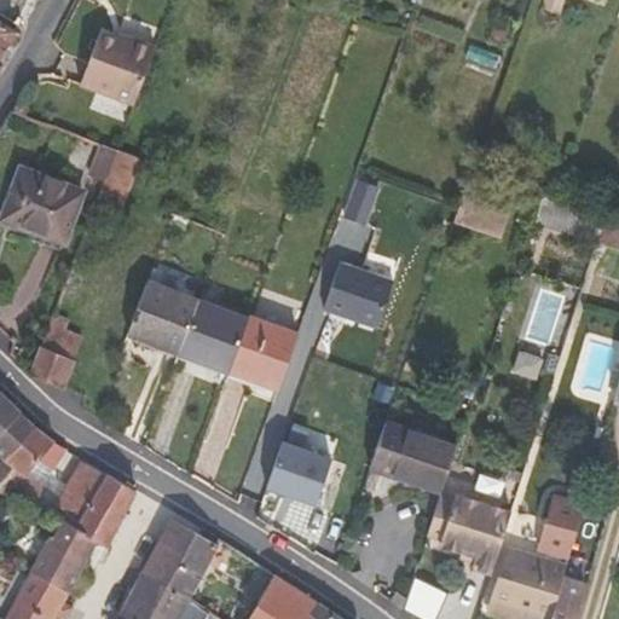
[(543,0),(541,11),(560,17),(566,0),(543,0)]
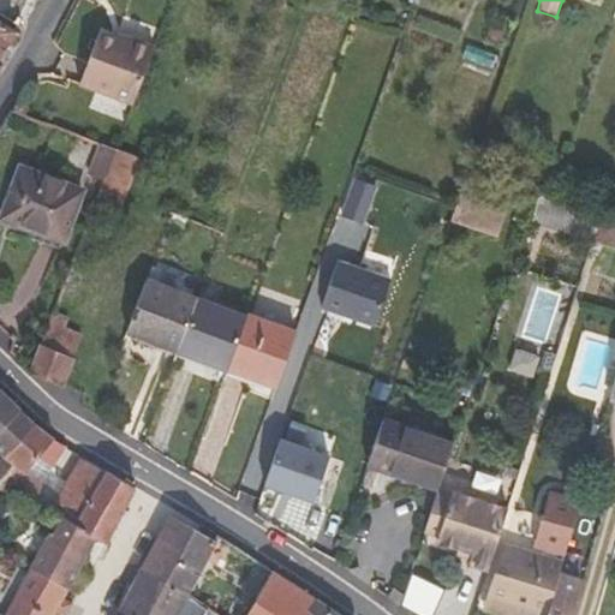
[(0,21),(0,59),(18,31),(0,21)]
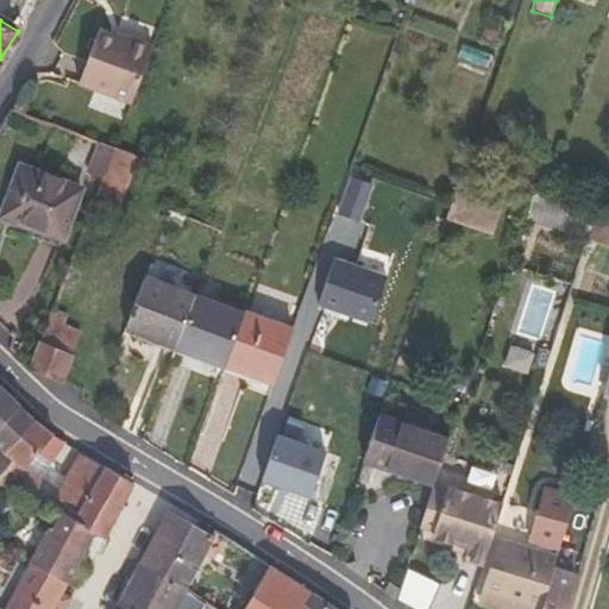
[(79,85),(131,106),(152,50),(129,39),(125,45),(98,35),(79,85)]
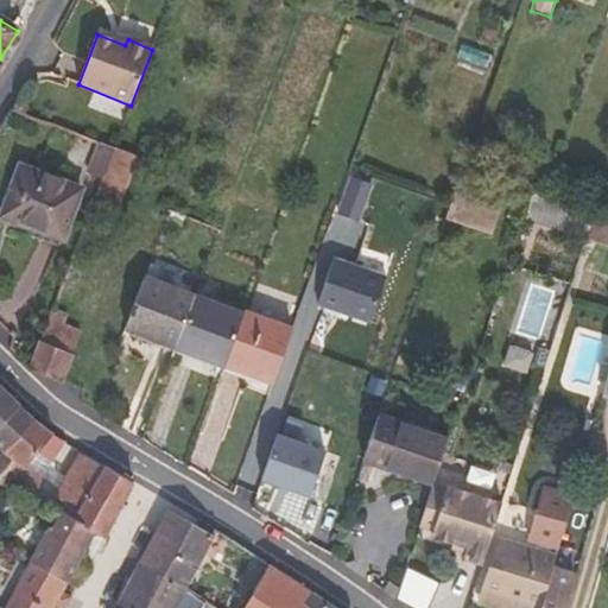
[(30,108),(17,102),(11,113),(25,118),(30,108)]
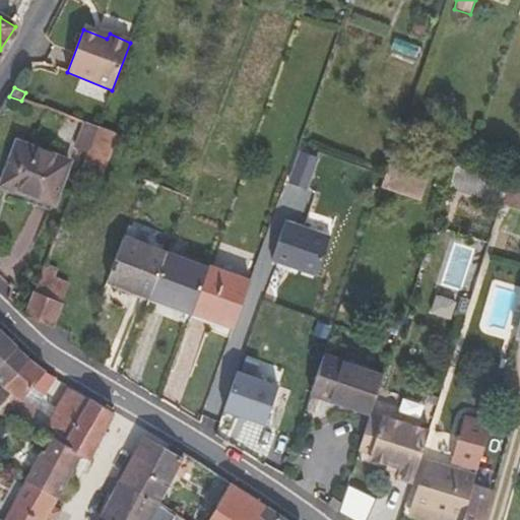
[(118,125),(101,119),(98,128),(114,134),(118,125)]
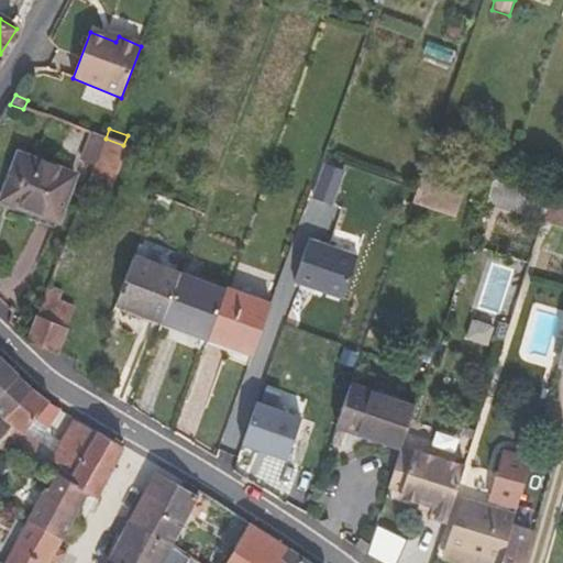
[(81,161),(95,166),(106,140),(91,134),(81,161)]
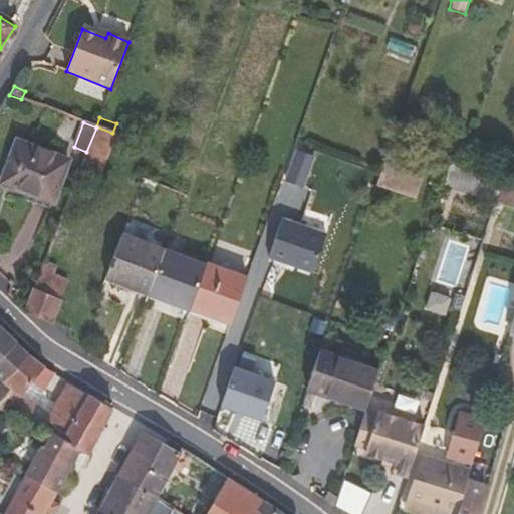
[(112,133),(96,126),(96,127),(86,152),(82,165),(103,173),(116,135),(112,133)]
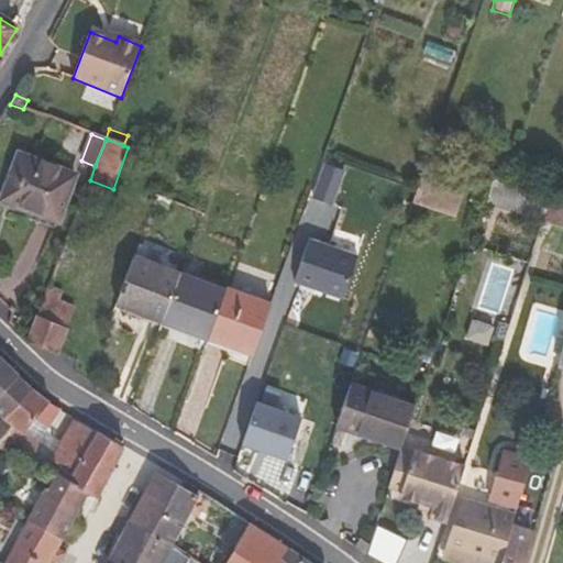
[(1,201),(58,224),(77,176),(19,154),(1,201)]
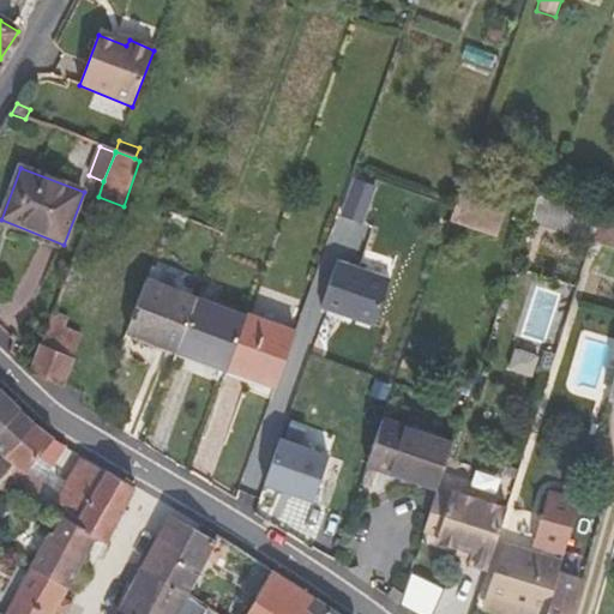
[(350,176),(344,215),(369,218),(375,181),(350,176)]
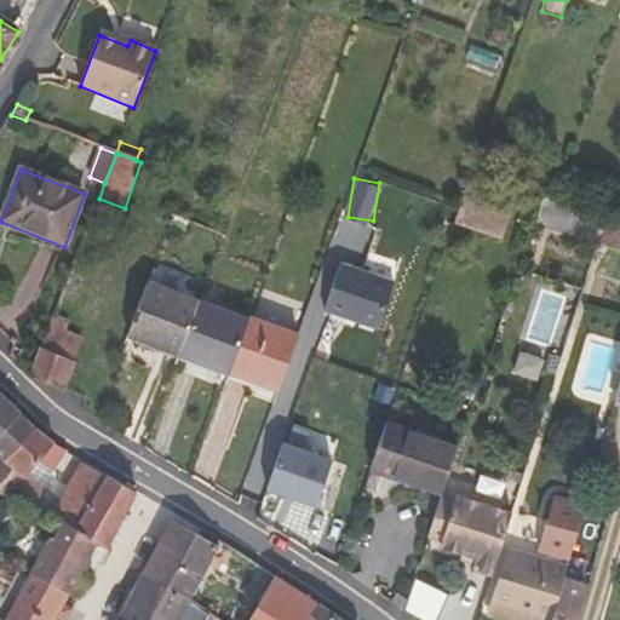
[(457,223),(505,235),(514,205),(465,193),(457,223)]
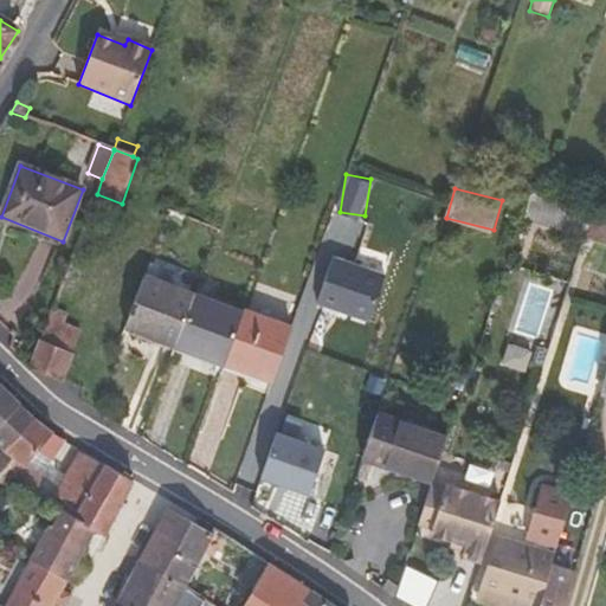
[(523,220),(585,239),(593,213),(546,198),(539,195),(532,193),(523,220)]
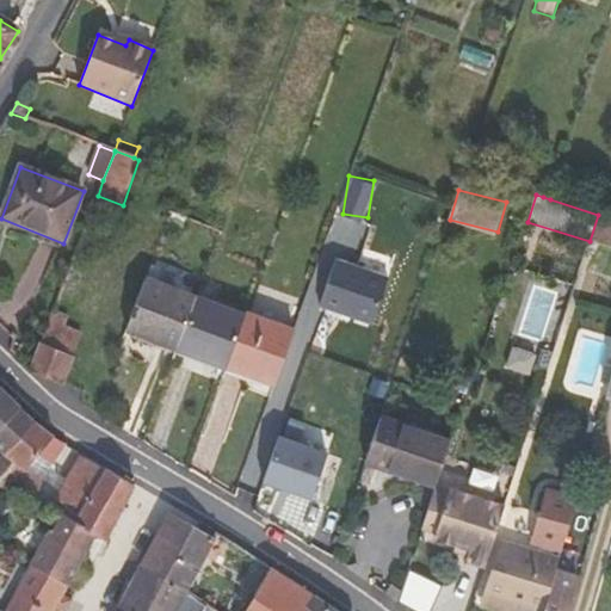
[(423,224),(432,232),(437,233),(442,224),(429,215),(423,224)]
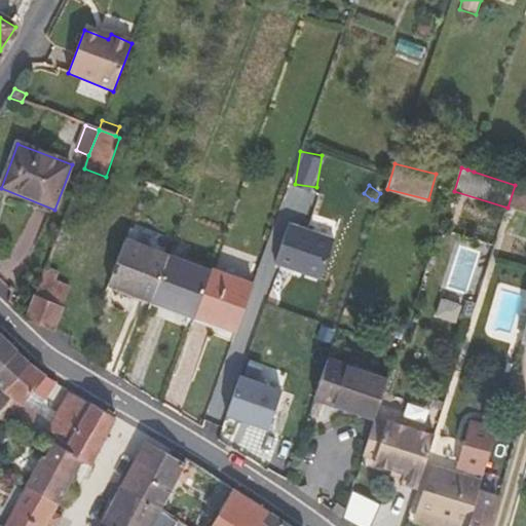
[(508,208),(525,213),(525,188),(515,185),(508,208)]
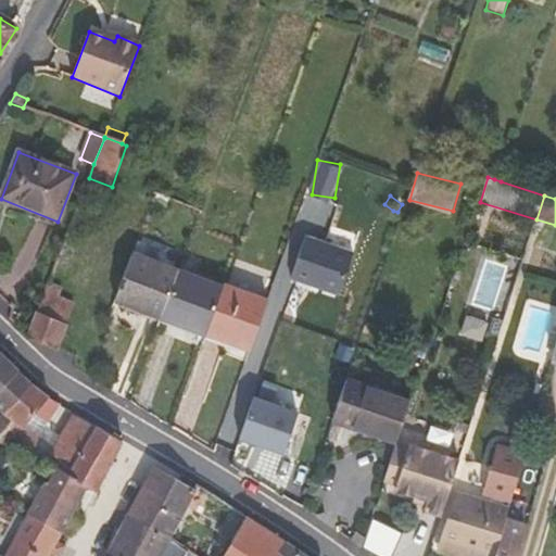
[(305,232),(290,278),(340,295),(355,249),(305,232)]
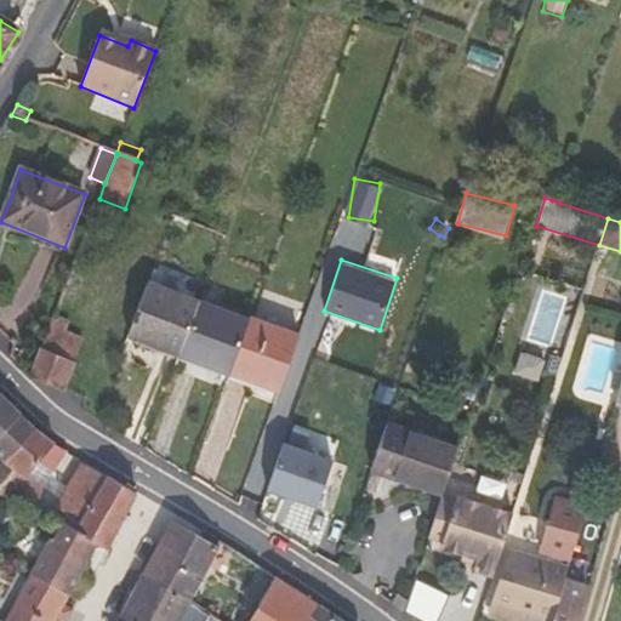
[(129,340),(180,358),(200,302),(148,285),(129,340)]
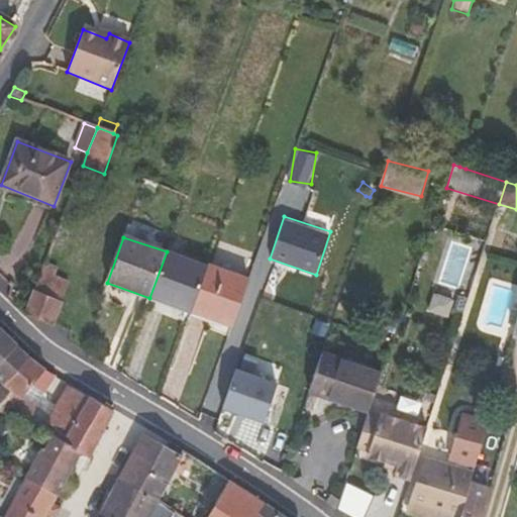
[(149,298),(192,313),(209,267),(167,251),(149,298)]
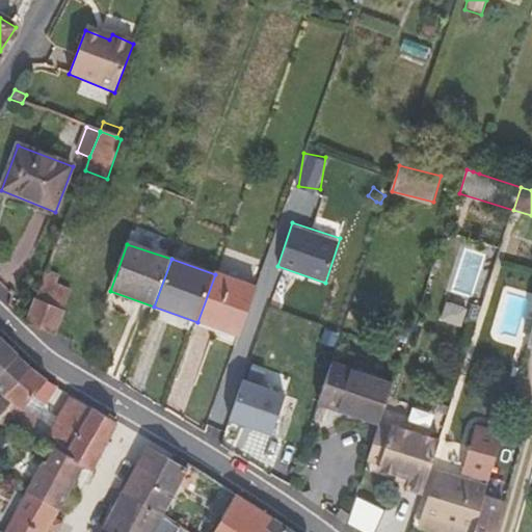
[(60,276),(47,270),(44,281),(57,286),(60,276)]
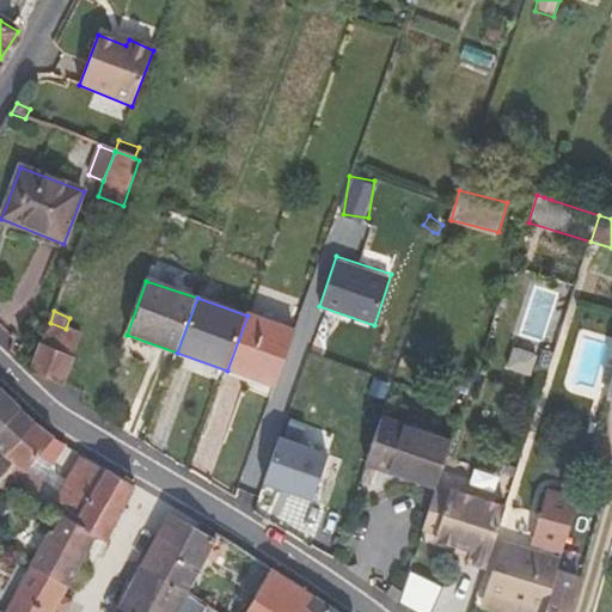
[(227,371),(275,389),(295,332),(248,316),(227,371)]
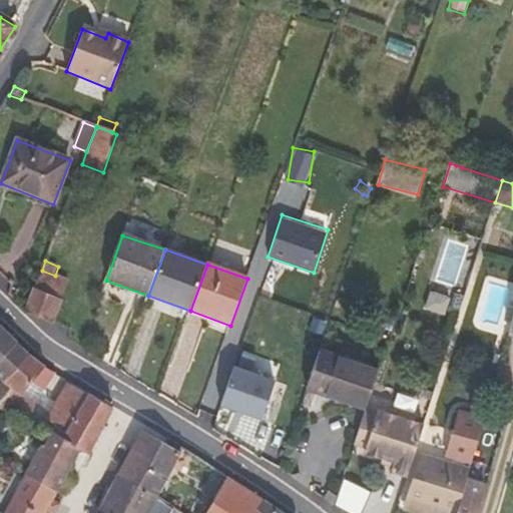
[(55,276),(42,271),(26,312),(54,323),(70,281),(55,276)]
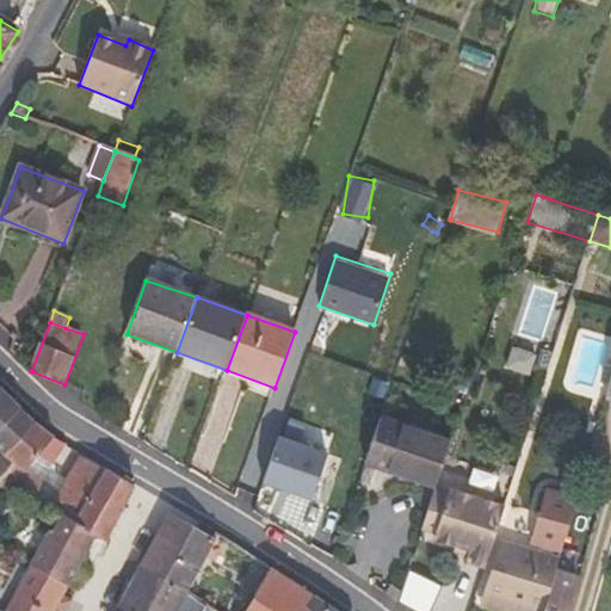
[(0,450),(5,455),(35,421),(4,392),(0,388),(0,450)]
